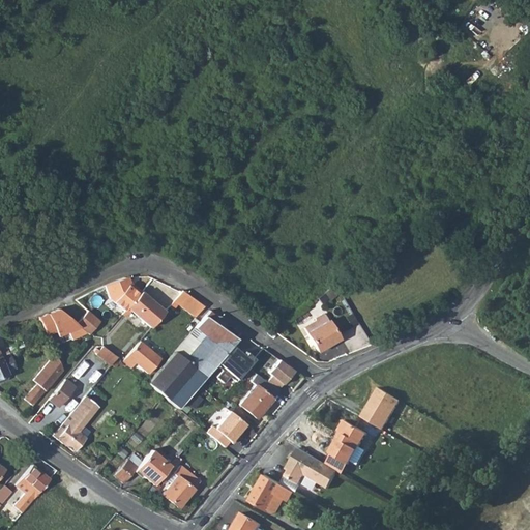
[(124,310),(126,307),(141,291),(131,283),(128,276),(124,277),(104,286),(109,297),(124,310)]
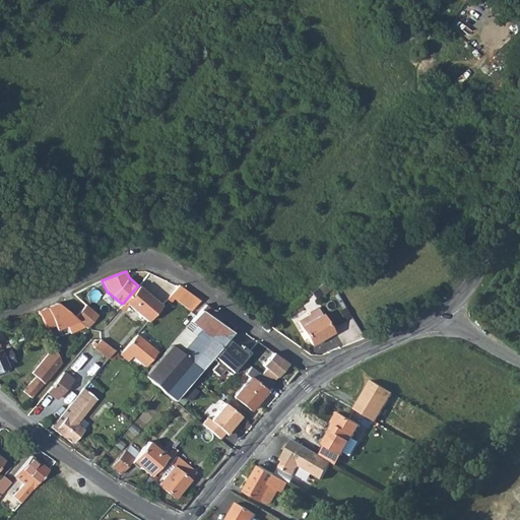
[(327,280),(319,287),(318,287),(322,294),(331,286),(327,280)]
